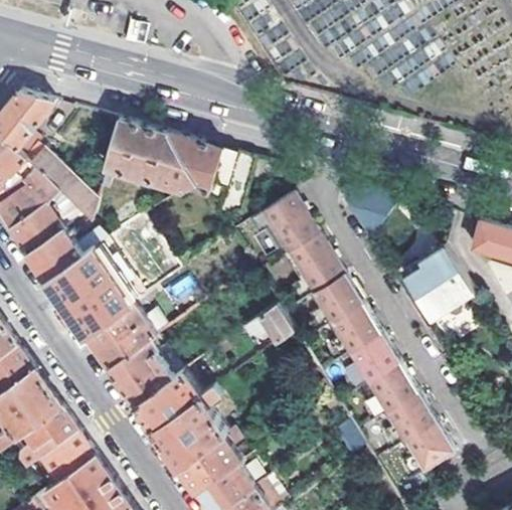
[(30,130),(56,101),(19,91),(0,114),(0,135),(59,190),(87,214),(96,223),(100,207),(101,202),(35,143),(39,138),(30,130)]
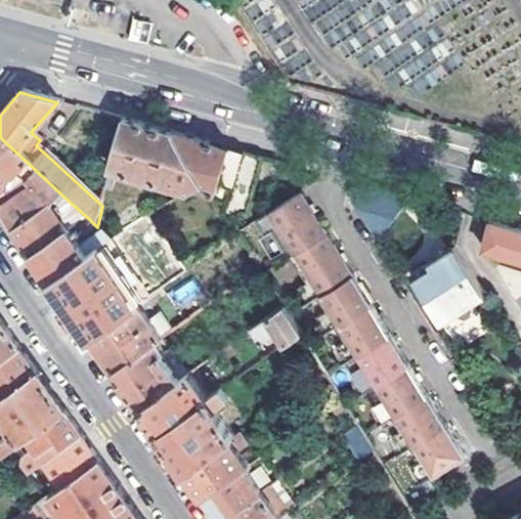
[(122,121),(106,188),(114,190),(118,172),(188,191),(193,187),(228,200),(241,154),(229,150),(190,140),(142,127),(122,121)]
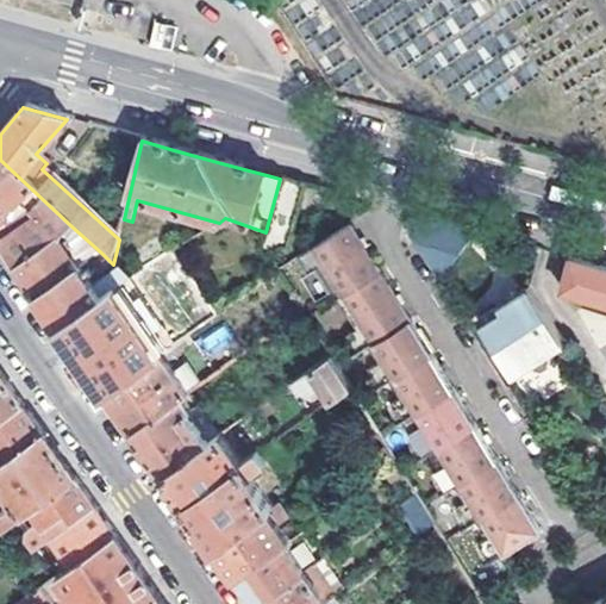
[(70,225),(0,160),(0,255),(11,271),(56,240),(70,225)]
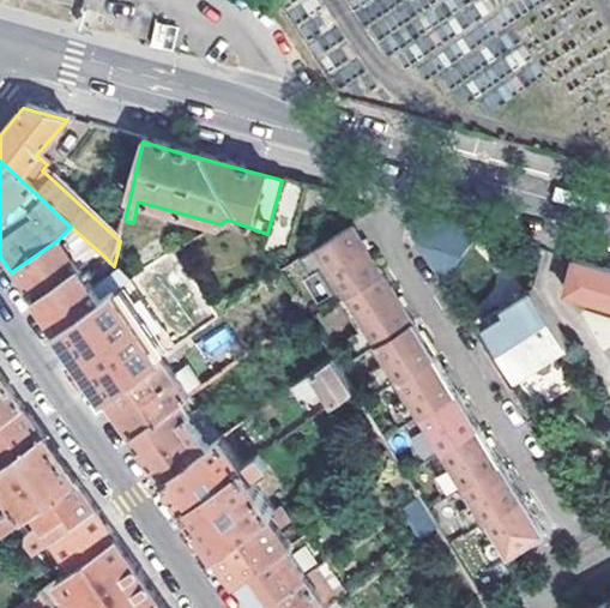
[(285,251),(303,186),(282,180),(267,234),(263,254),(264,257),(279,250),(285,251)]
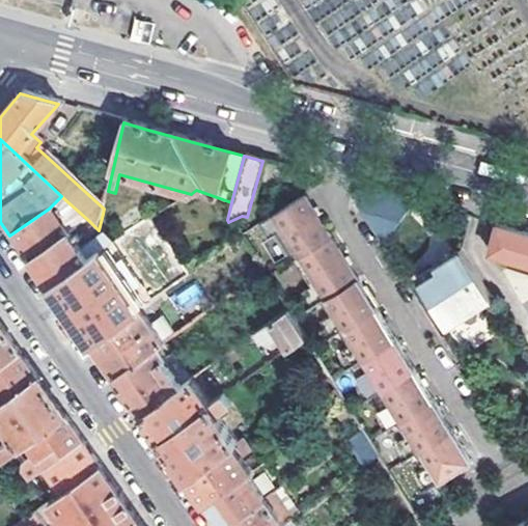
[(382,246),(411,203),(356,188),(353,199),(382,246)]
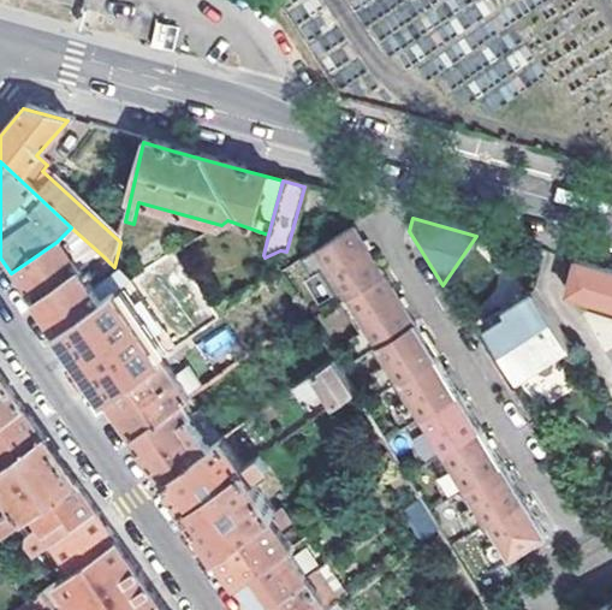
[(364,253),(349,230),(296,264),(308,282),(316,276),(337,306),(380,278),(364,253)]
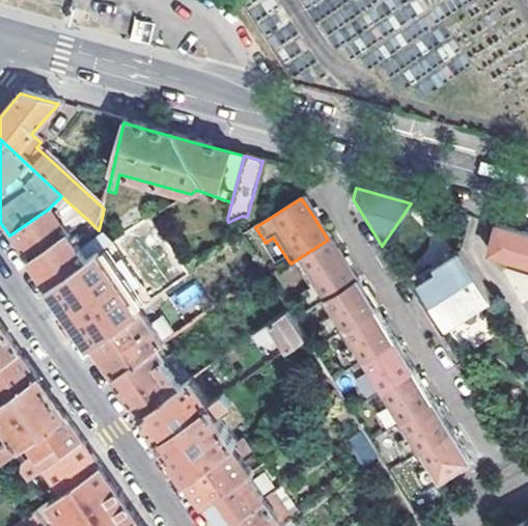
[(99,230),(105,236),(114,245),(147,222),(138,208),(113,224),(103,214),(99,230)]
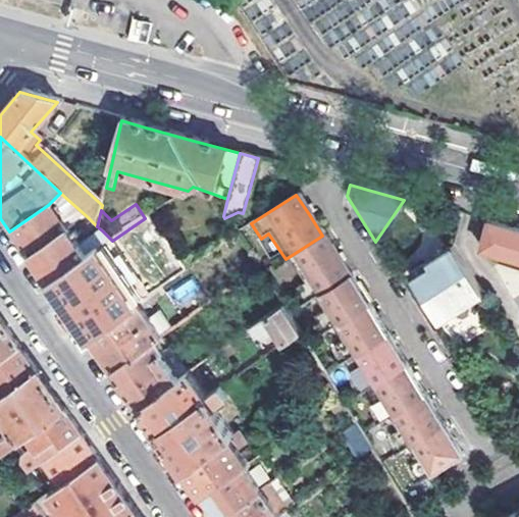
[(48,205),(9,231),(13,238),(27,257),(66,231),(55,216),(59,214),(54,207),(51,209),(48,205)]
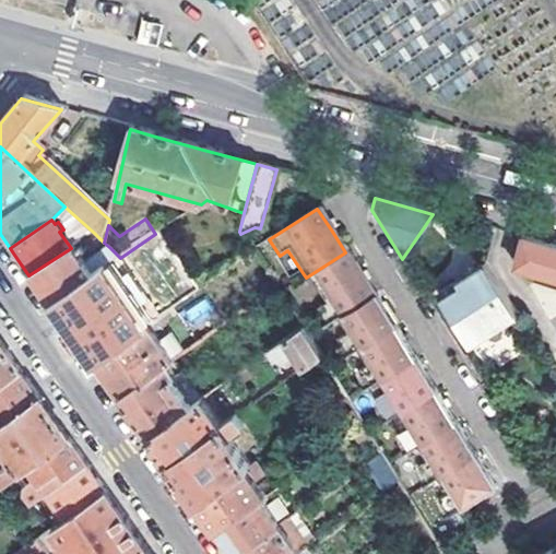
[(555,248),(513,236),(506,267),(555,281),(555,248)]
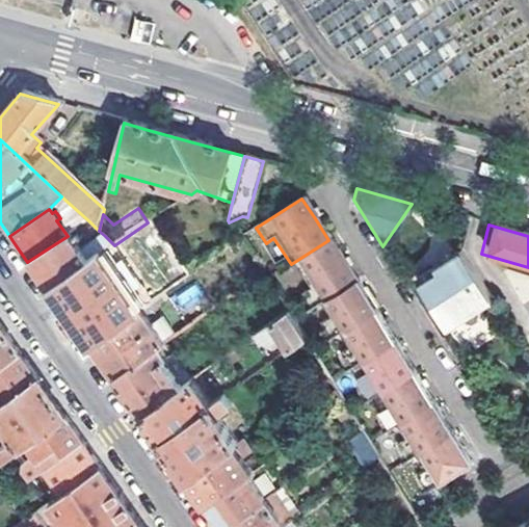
[(32,269),(47,290),(97,257),(114,245),(105,236),(80,254),(75,246),(79,244),(74,238),(71,240),(68,236),(27,262),(32,269)]
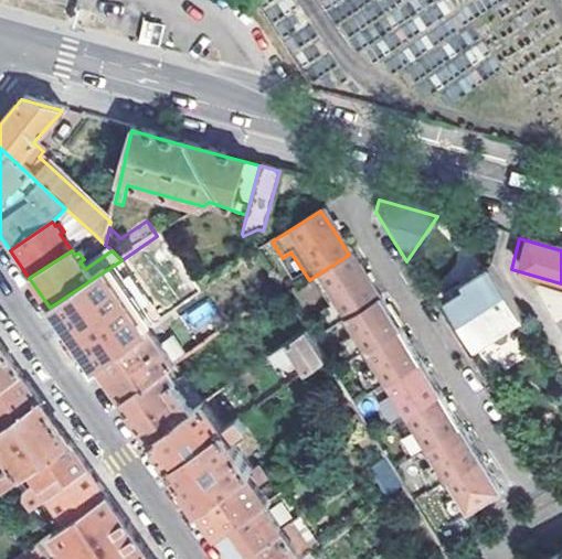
[(363,277),(349,255),(309,280),(328,309),(318,315),(328,331),(339,324),(378,300),(363,277)]
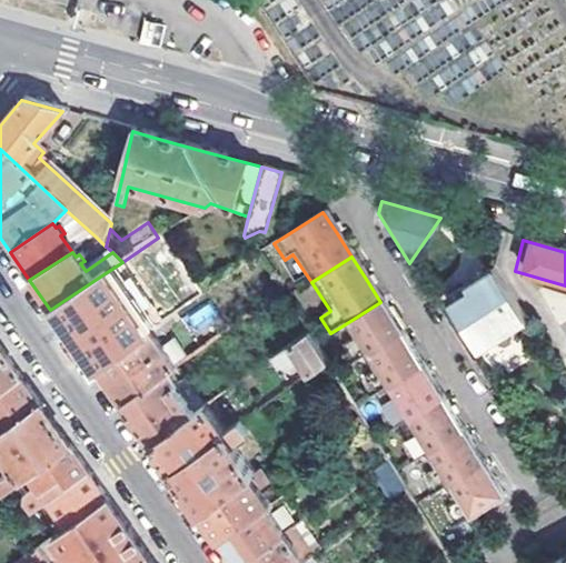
[(145,333),(103,274),(50,310),(72,341),(93,370),(145,333)]
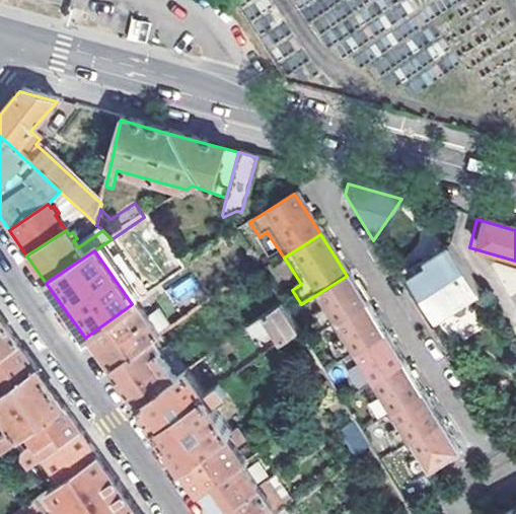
[(477,298),(450,250),(409,275),(437,322),(452,313),(455,318),(461,320),(466,317),(468,311),(465,306),(477,298)]
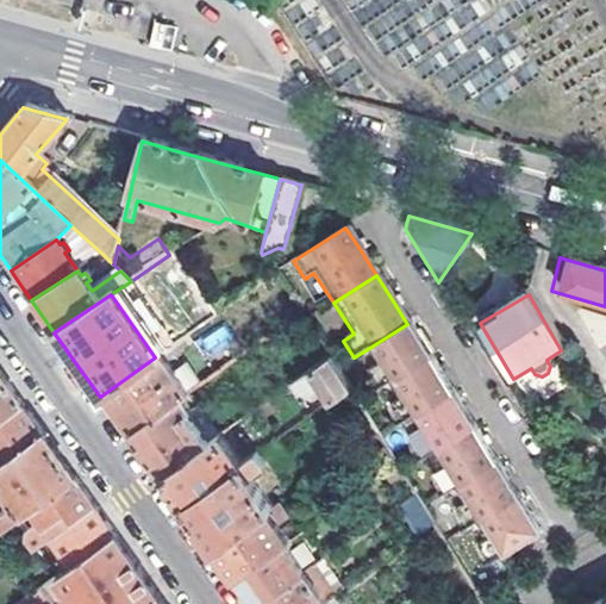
[(417,340),(407,324),(366,350),(375,367),(363,374),(376,392),(388,385),(430,359),(417,340)]
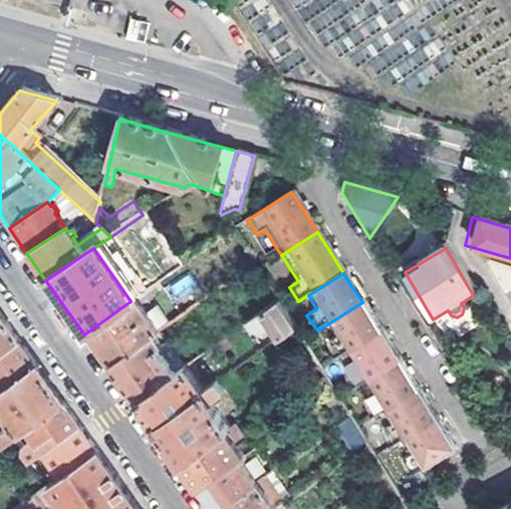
[(185,277),(163,292),(175,309),(197,295),(185,277)]
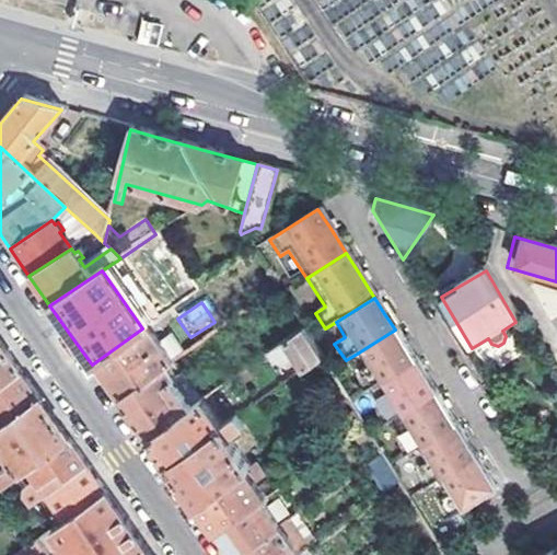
[(142,328),(92,365),(97,372),(118,402),(160,372),(169,366),(142,328)]
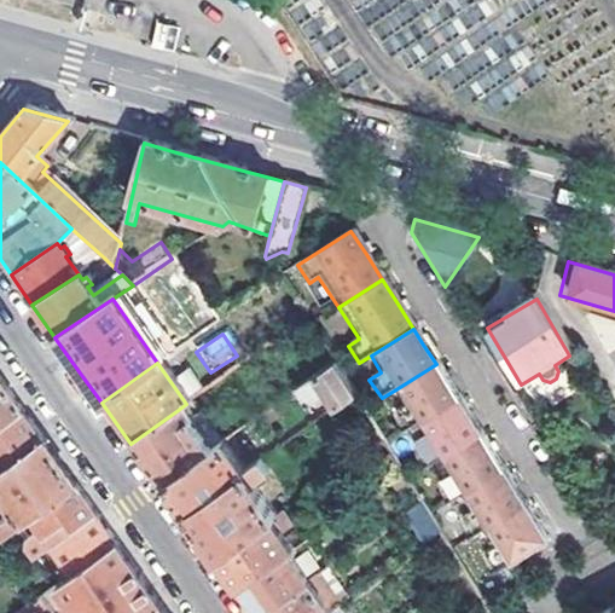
[(417,426),(458,399),(447,382),(436,364),(394,391),(404,408),(392,416),(404,434),(417,426)]
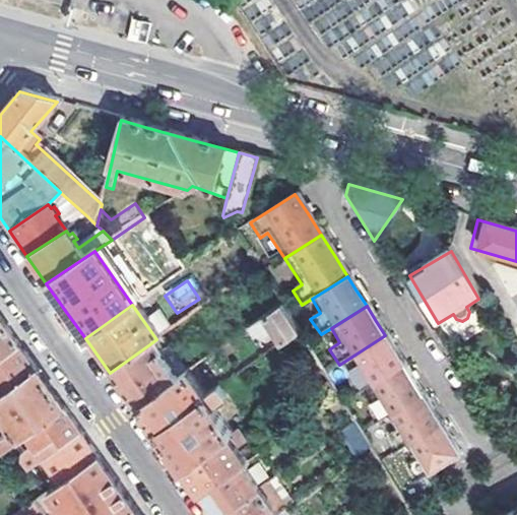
[(296,334),(279,308),(248,330),(256,343),(272,332),(280,345),(284,341),(296,334)]
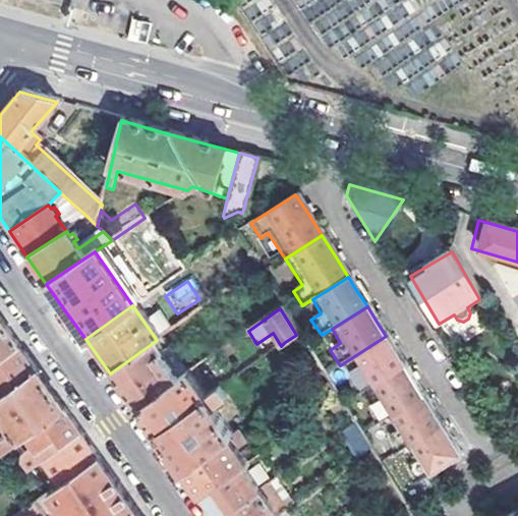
[(2,324),(0,325),(0,359),(18,347),(7,331),(2,324)]
